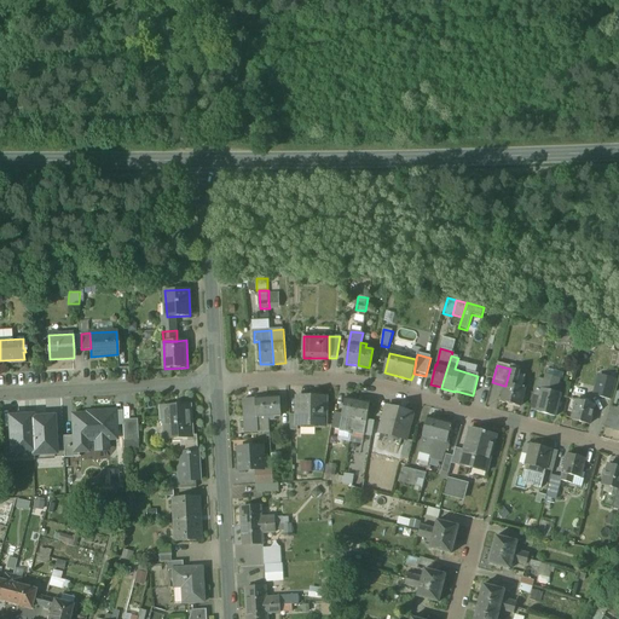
[(519,375),(509,372),(505,386),(504,386),(499,404),(519,409),(524,391),(515,388),(519,375)]
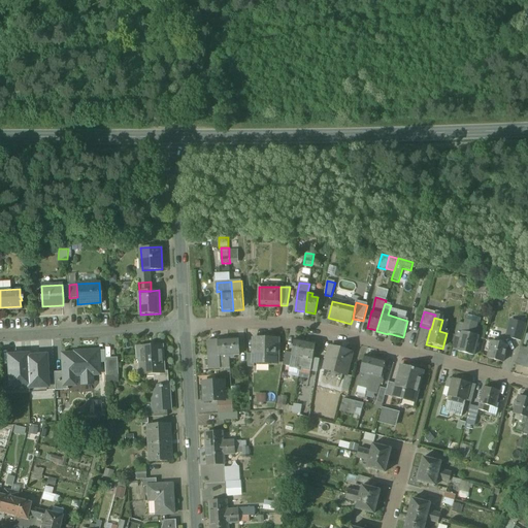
[(525,323),(513,320),(507,337),(521,341),(525,323)]
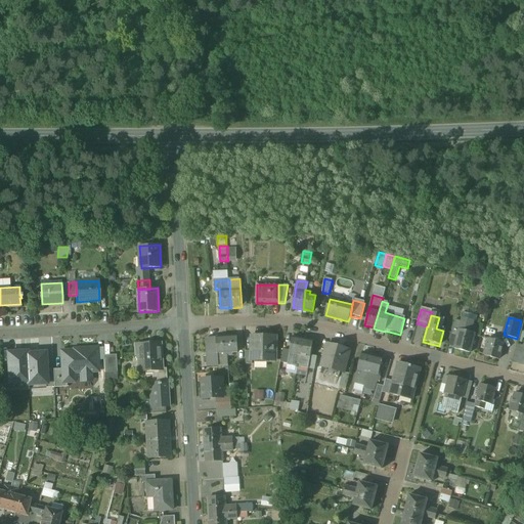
[(474,321),(462,318),(461,321),(457,336),(454,348),(453,348),(470,352),(475,334),(471,333),(474,321)]
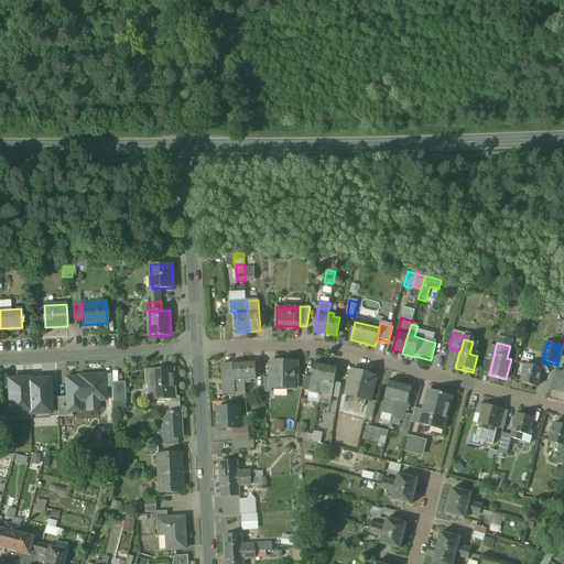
[(496,346),(490,345),(486,359),(492,361),(496,346)]
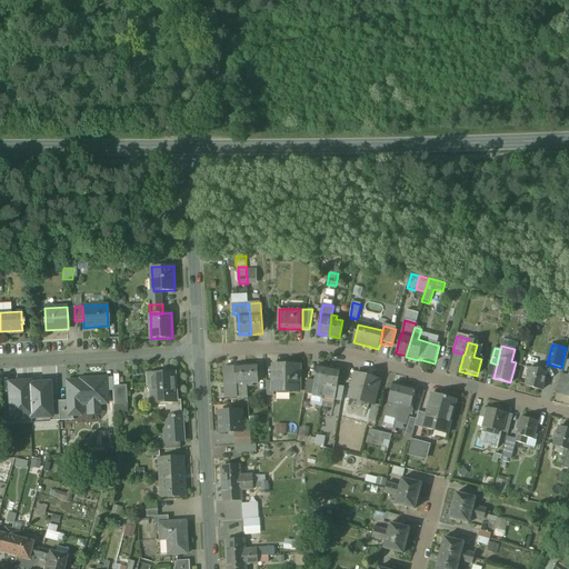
[(257,365),(246,366),(247,387),(251,387),(251,383),(258,383),(257,365)]
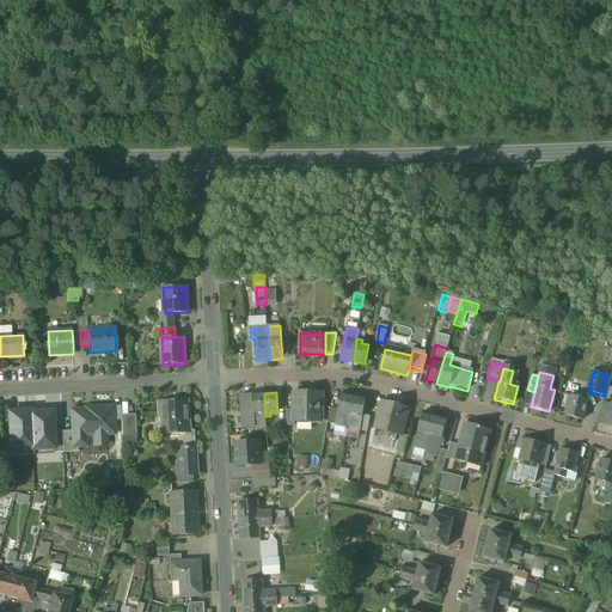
[(255,428),(254,414),(261,414),(261,417),(265,417),(265,416),(264,393),(251,393),(251,395),(240,396),(243,429),(255,428)]
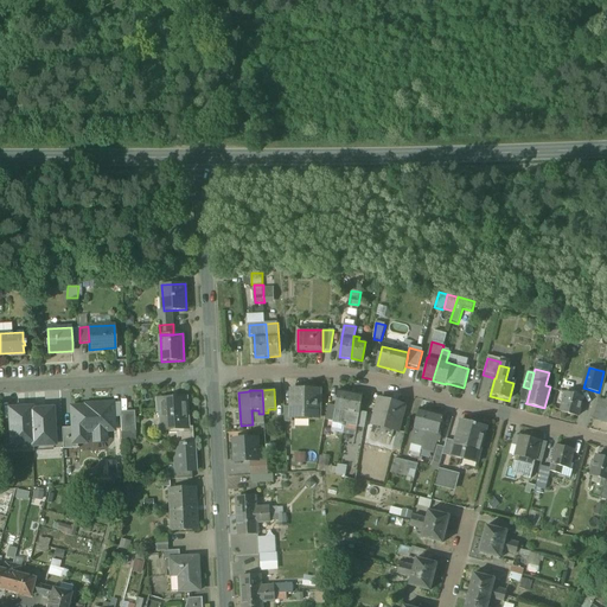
[(319,390),(293,390),(292,408),(292,416),(293,416),(318,417),(319,390)]
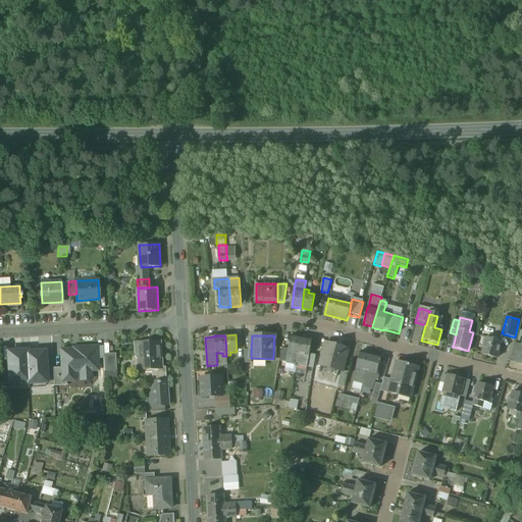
[(302,338),(292,336),(289,350),(286,363),(285,364),(297,366),(302,338)]
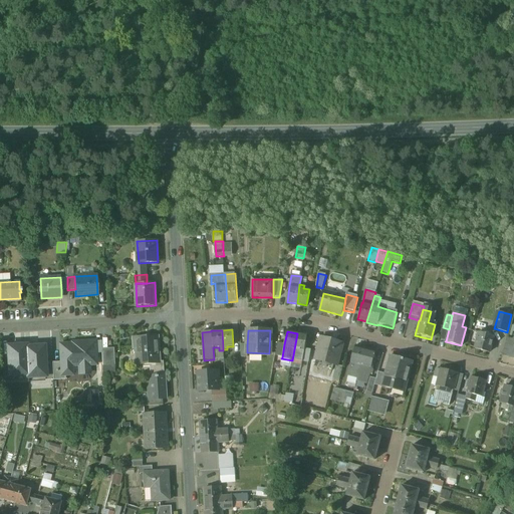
[(476,334),(471,332),(468,343),(473,344),(476,334)]
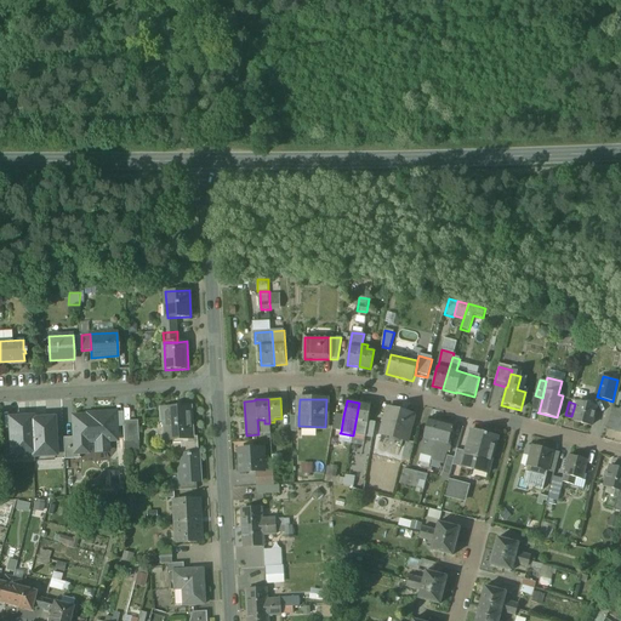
[(584,405),(577,404),(573,423),(591,428),(596,409),(587,406),(588,404),(584,402),(584,405)]
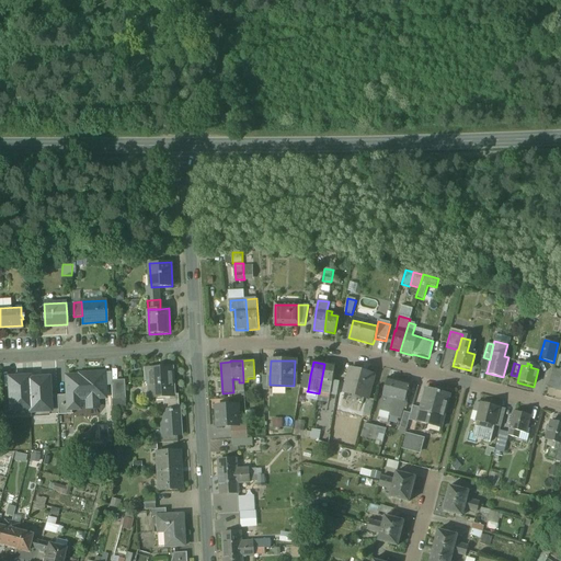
[(335,365),(324,364),(319,393),(330,396),(333,381),(335,365)]
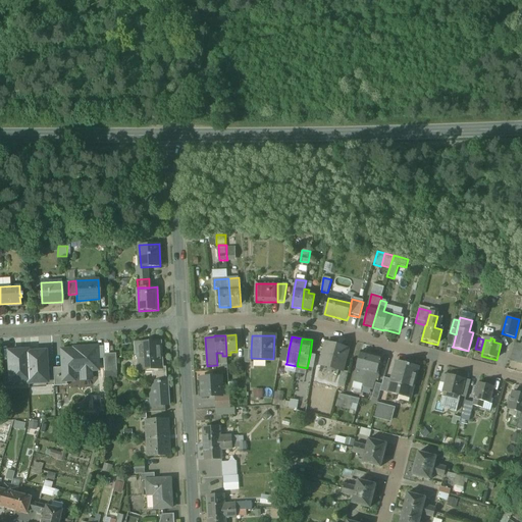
[(160,343),(136,345),(137,355),(143,354),(144,370),(153,370),(155,396),(152,399),(152,407),(165,406),(169,406),(166,368),(162,368),(160,343)]
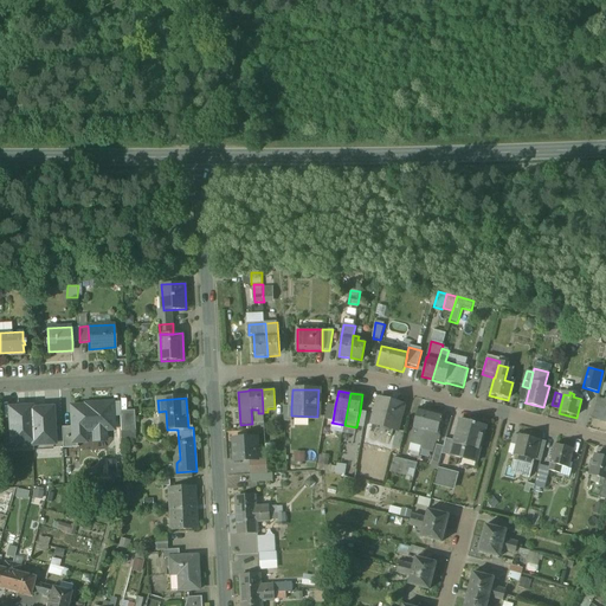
[(405,406),(379,399),(374,414),(375,414),(373,425),(380,427),(381,425),(389,427),(389,425),(398,427),(397,432),(398,432),(398,431),(405,406)]
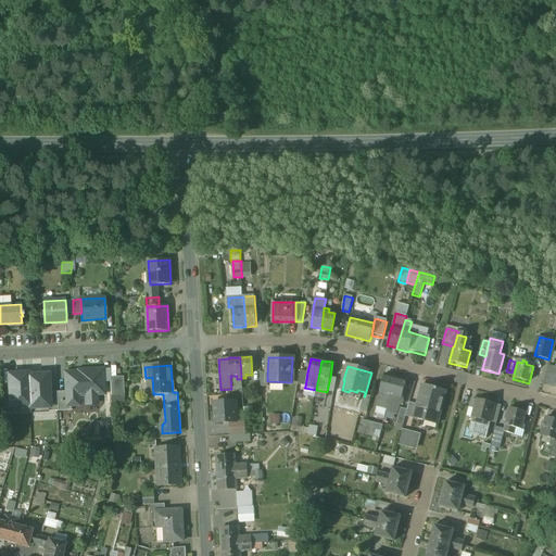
[(79,405),(78,395),(86,395),(86,405),(97,404),(97,394),(104,394),(103,369),(84,370),(84,373),(77,373),(65,373),(66,391),(67,406),(71,406),(79,405)]
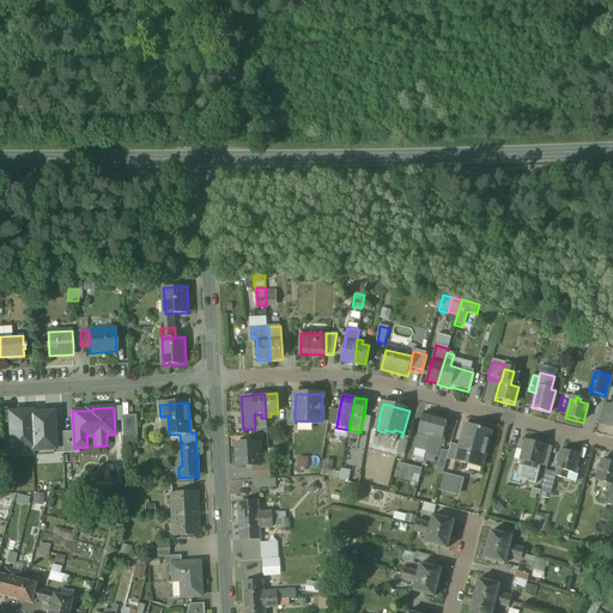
[(607,426),(611,410),(602,407),(598,424),(607,426)]
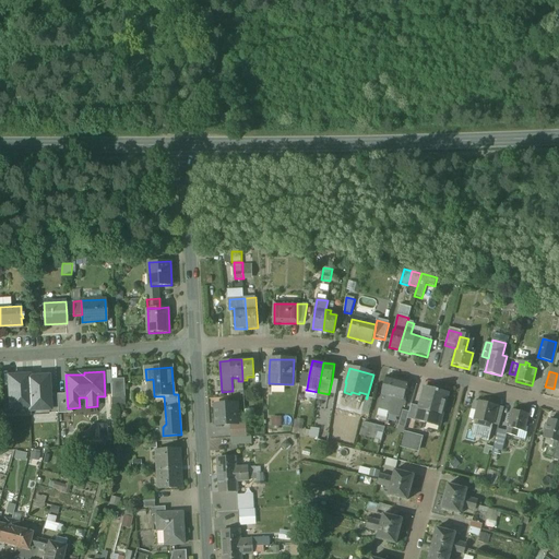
[(309,375),(301,373),(299,388),(307,389),(309,375)]
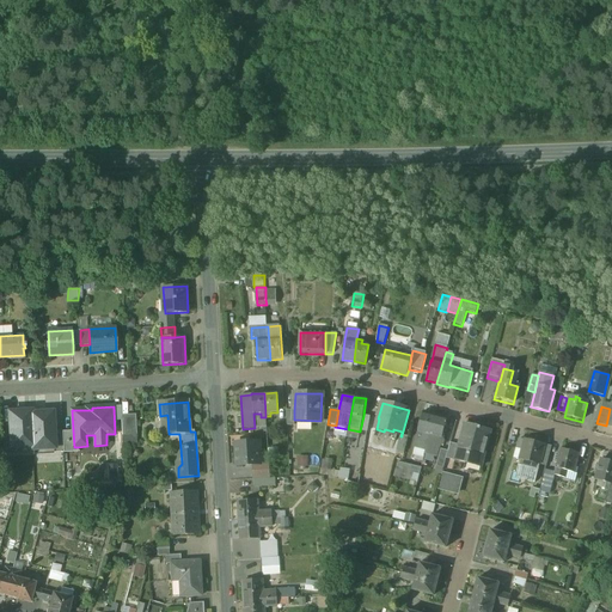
[(31,414),(31,411),(10,412),(11,430),(11,448),(12,448),(34,447),(31,414)]
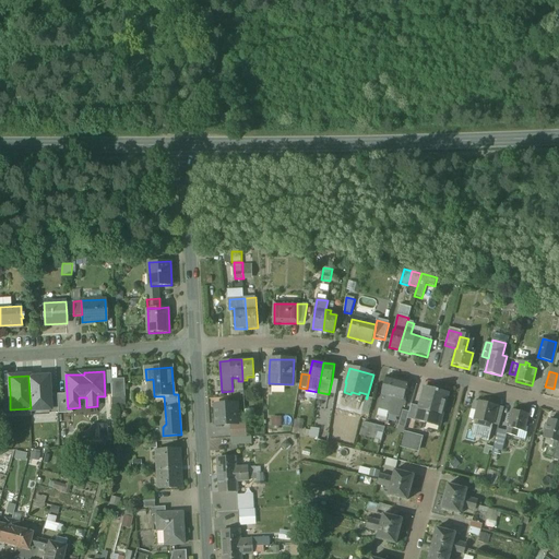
[(49,393),(48,377),(28,378),(31,408),(31,411),(49,409),(49,393)]
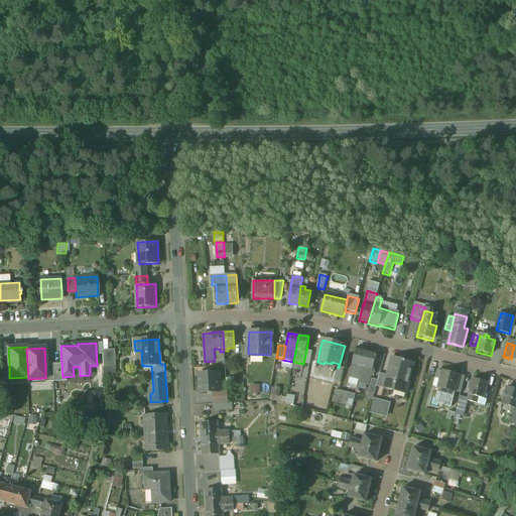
[(367,350),(357,348),(352,364),(349,377),(359,380),(367,350)]
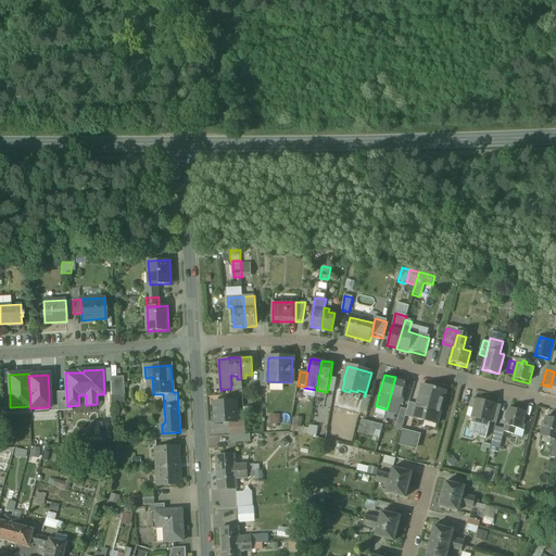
[(406,380),(395,377),(387,409),(386,413),(396,416),(399,406),(402,405),(403,402),(401,400),(406,380)]
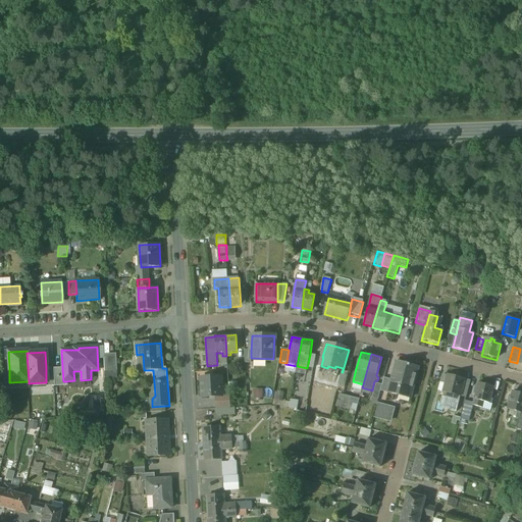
[(316,357),(310,355),(307,368),(314,369),(316,357)]
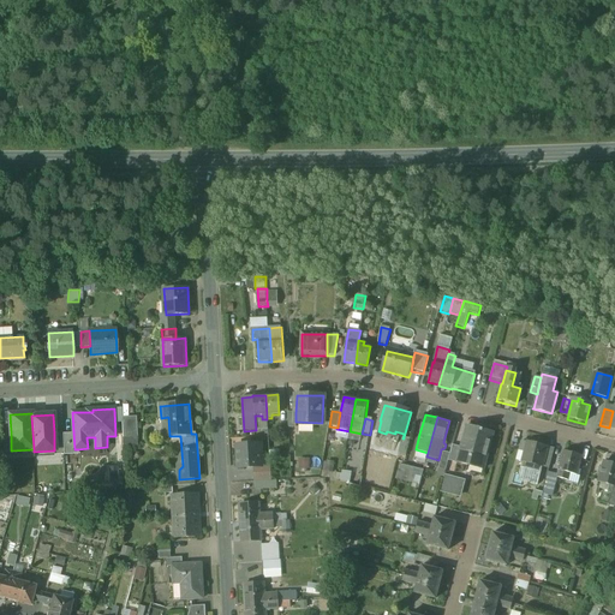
[(136,419),(121,419),(123,437),(137,437),(136,419)]
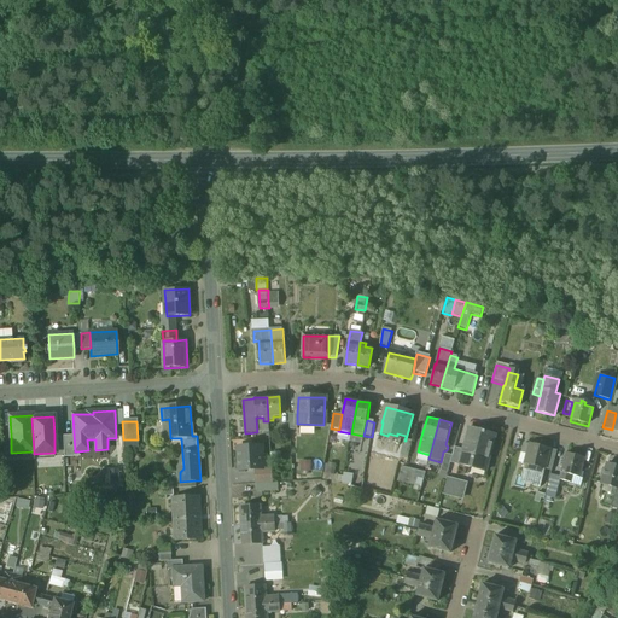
[(495,437),(468,430),(462,452),(459,467),(485,473),(495,437)]
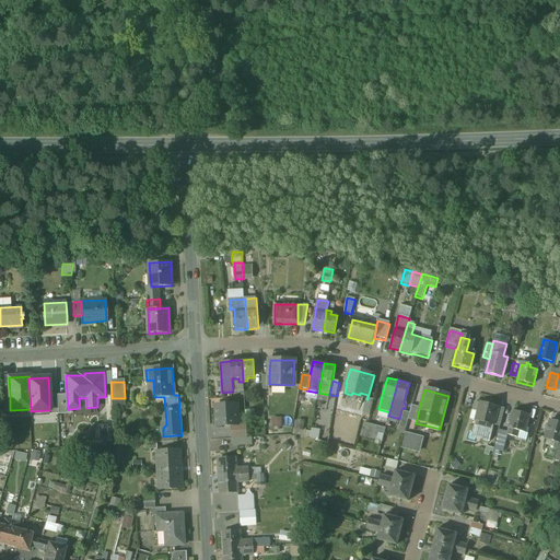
[(10,394),(2,395),(3,413),(11,413),(11,410),(10,410),(10,394)]
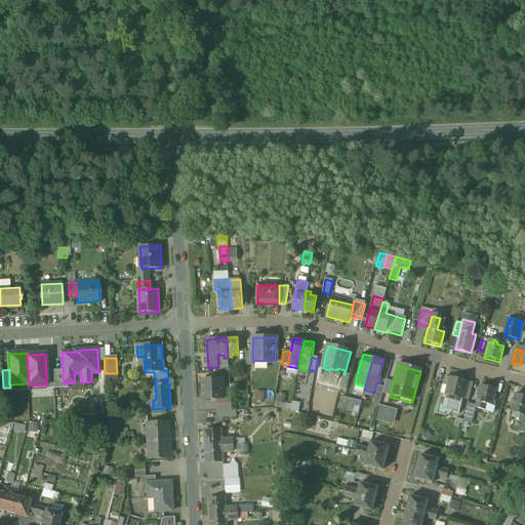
[(53,369),(46,369),(46,385),(46,388),(54,388),(53,370),(53,369)]
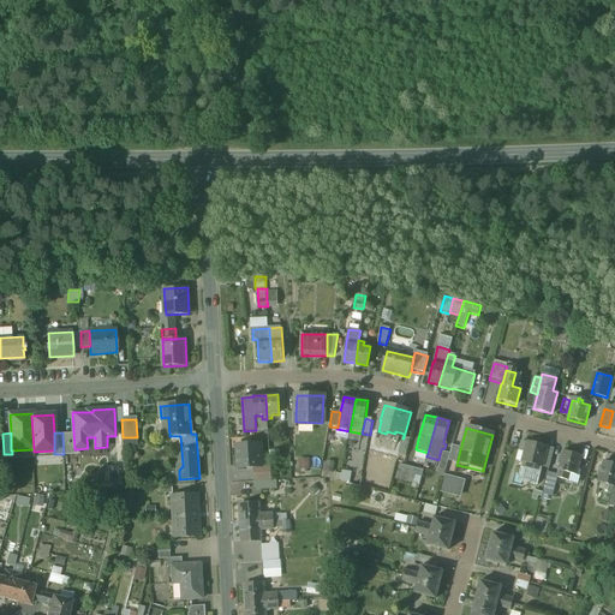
[(73,433),(63,434),(64,454),(64,455),(78,454),(78,449),(75,449),(73,433)]
